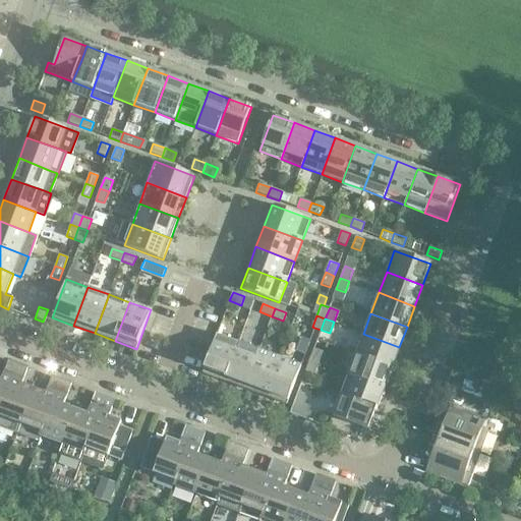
[(363,334),(355,355),(391,368),(399,347),(363,334)]
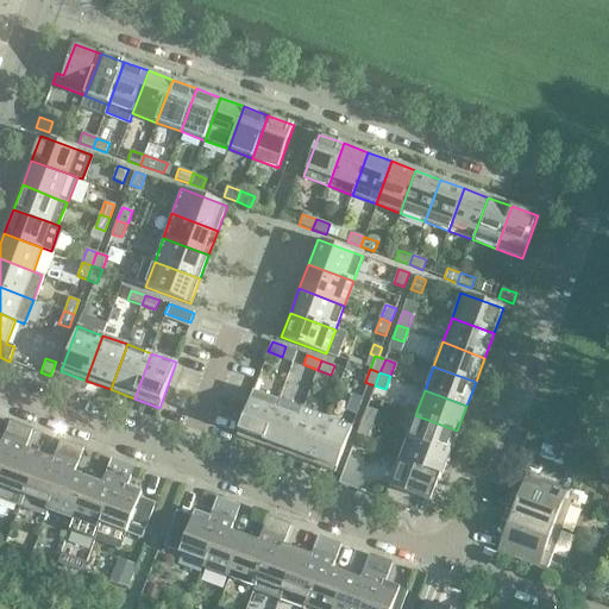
[(253,391),(237,437),(262,446),(278,401),(253,391)]
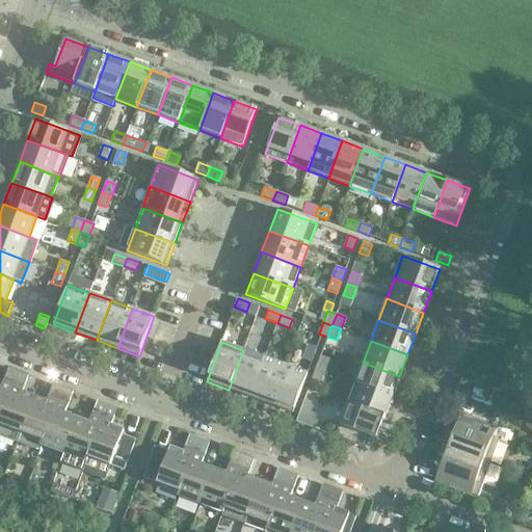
[(312,362),(316,348),(308,345),(302,358),(312,362)]
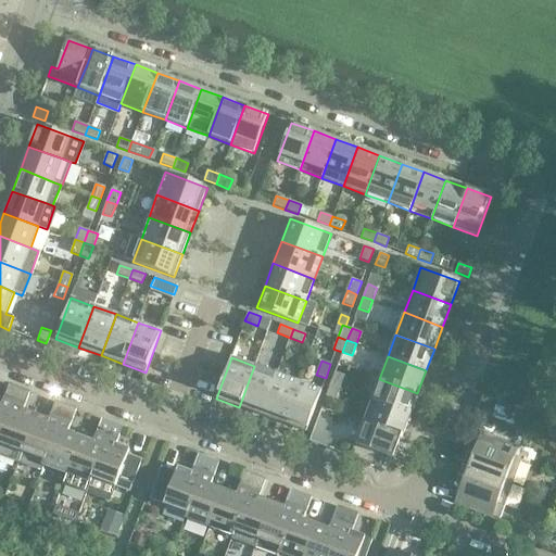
[(254,366),(239,407),(261,415),(276,374),(254,366)]
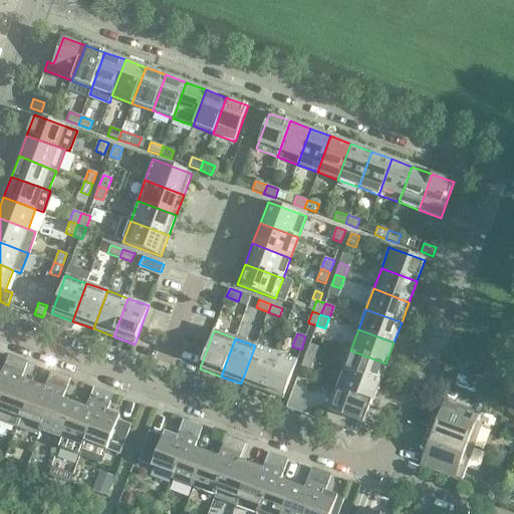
[(310,343),(305,355),(314,358),(318,347),(310,343)]
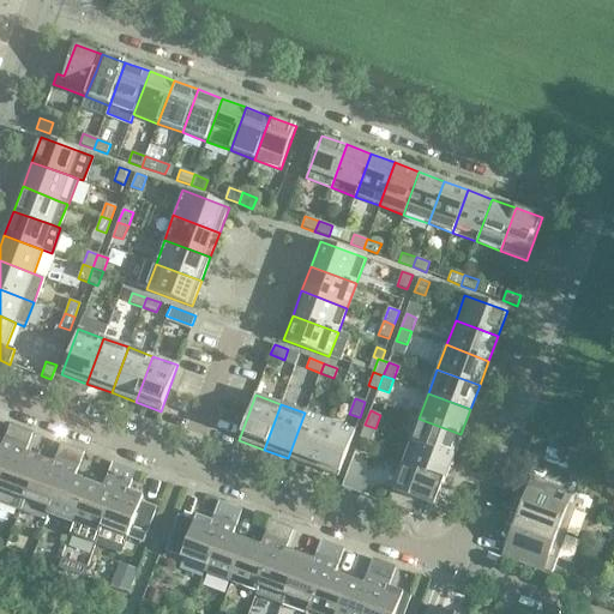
[(305,413),(288,458),(313,468),(330,421),(305,413)]
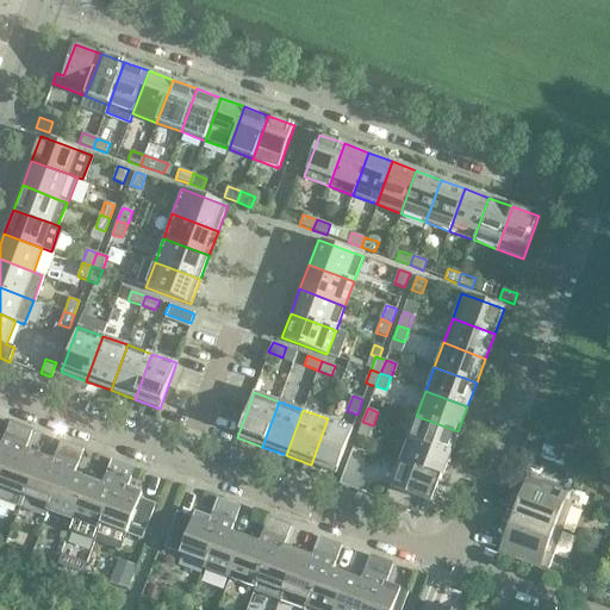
[(416,416),(408,439),(449,455),(458,431),(416,416)]
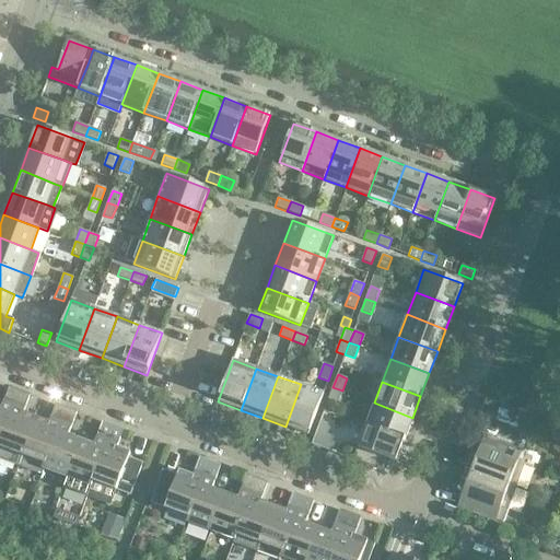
[(301,384),(286,427),(308,434),(324,393),(301,384)]
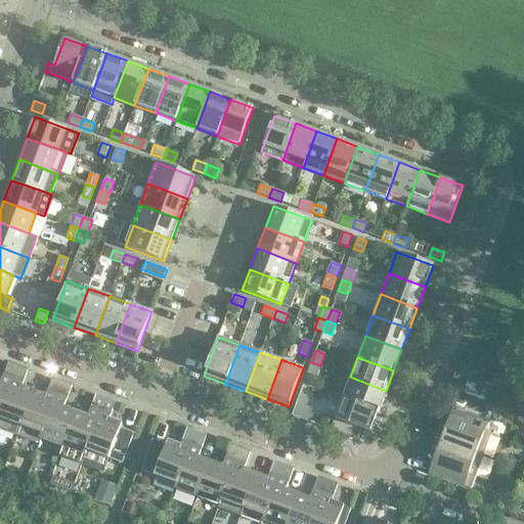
[(311,362),(307,374),(315,377),(320,365),(311,362)]
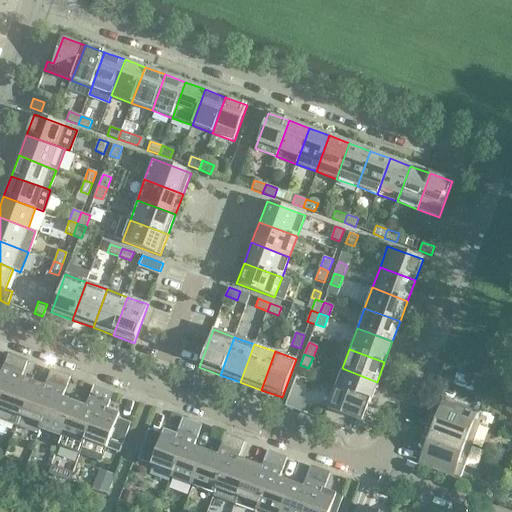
[(0,374),(0,408),(18,358),(8,355),(0,375),(0,374)]
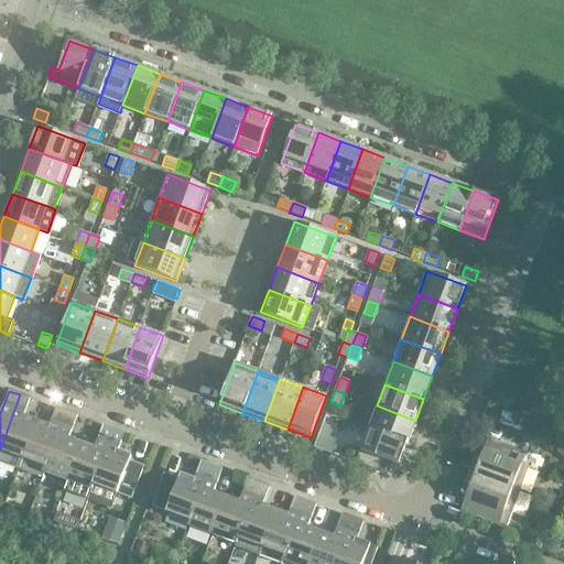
[(0,449),(0,464),(18,470),(22,459),(35,421),(23,416),(30,399),(20,394),(0,449)]
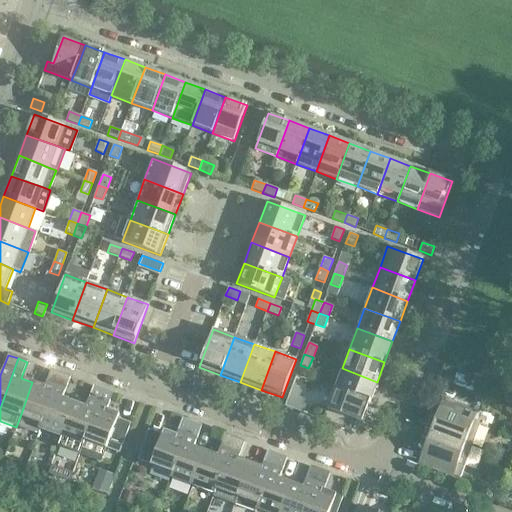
[(342,368),(334,389),(369,402),(377,382),(342,368)]
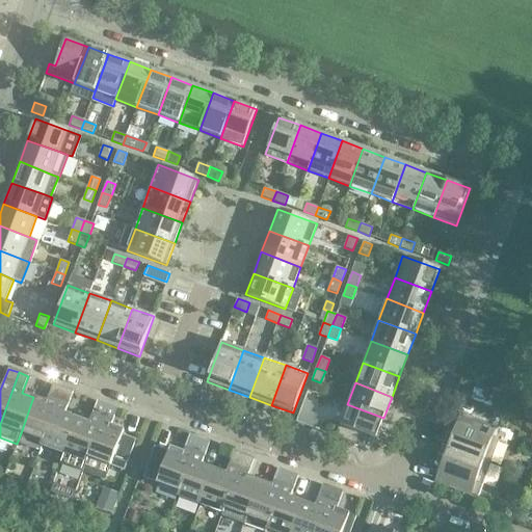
[(33,397),(21,433),(17,444),(37,451),(41,446),(42,441),(62,389),(53,384),(46,401),(33,397)]
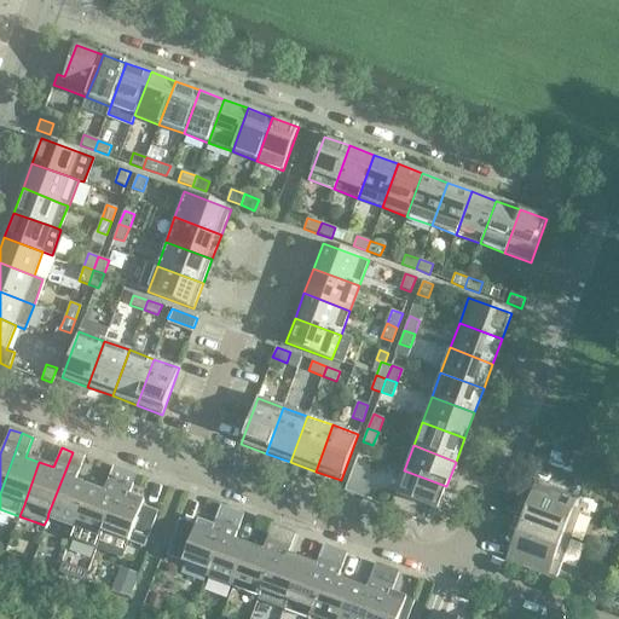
[(539,484),(536,496),(534,497),(531,495),(521,521),(571,539),(579,515),(588,518),(594,502),(578,496),(580,487),(568,482),(578,458),(554,449),(548,464),(537,460),(530,479),(539,484)]
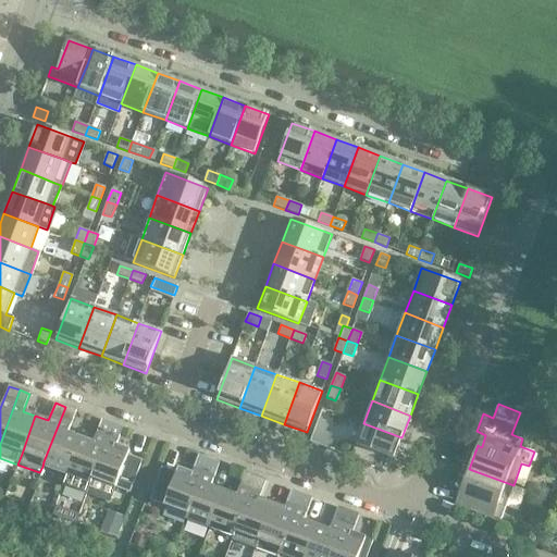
[(65,407),(44,461),(42,467),(66,475),(81,437),(69,432),(76,411),(65,407)]
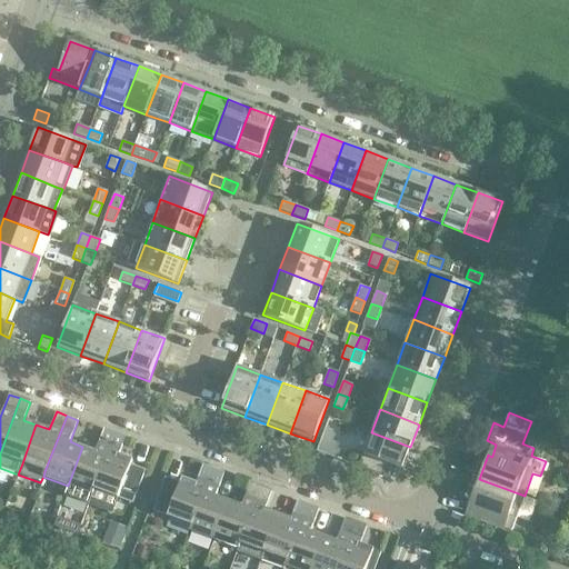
[(82,447),(68,486),(65,496),(85,503),(90,502),(95,490),(93,489),(95,486),(115,433),(103,429),(96,452),(82,447)]
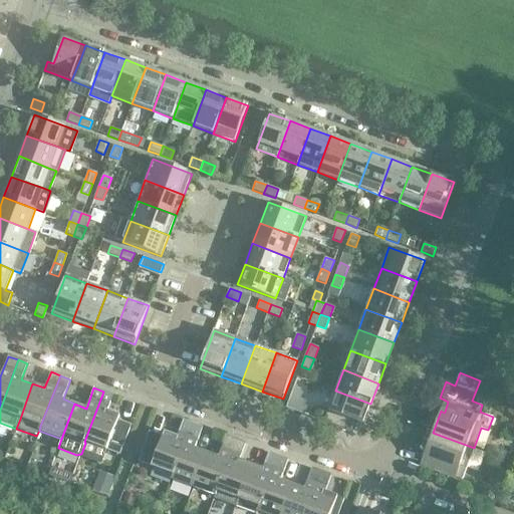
[(335,391),(323,422),(349,432),(353,420),(363,424),(370,404),(335,391)]
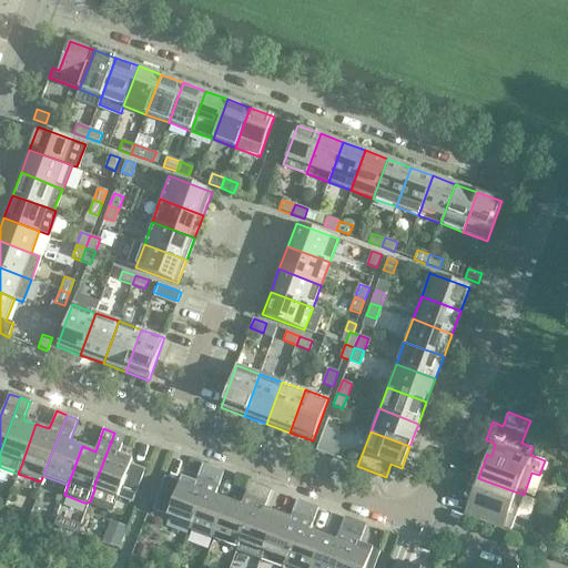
[(114,433),(94,485),(93,488),(94,489),(118,498),(121,488),(137,494),(146,465),(118,454),(124,436),(114,433)]
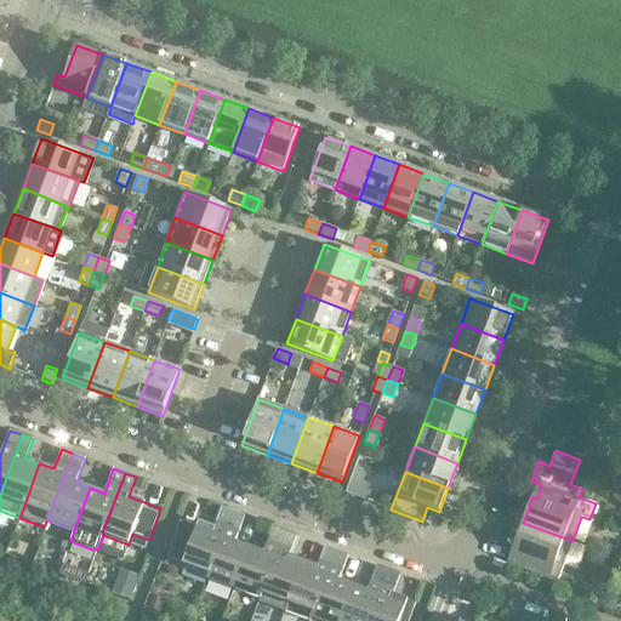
[(363,477),(352,473),(345,493),(365,500),(369,490),(363,477)]
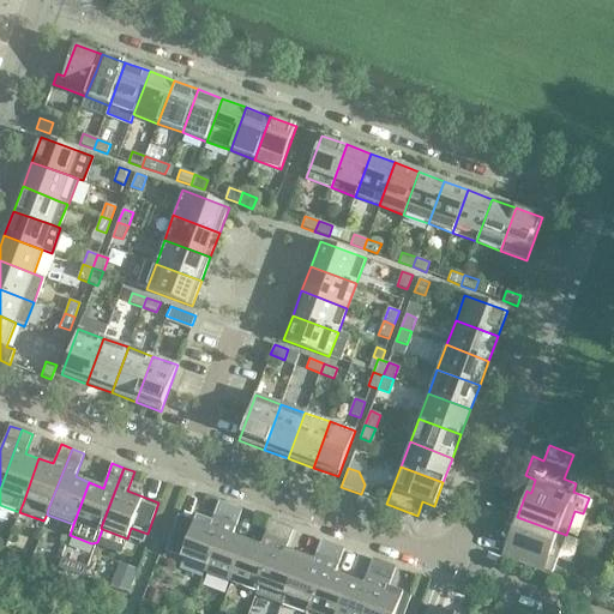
[(169,542),(185,548),(181,557),(208,566),(206,567),(208,569),(209,565),(230,507),(218,503),(211,522),(180,511),(169,542)]
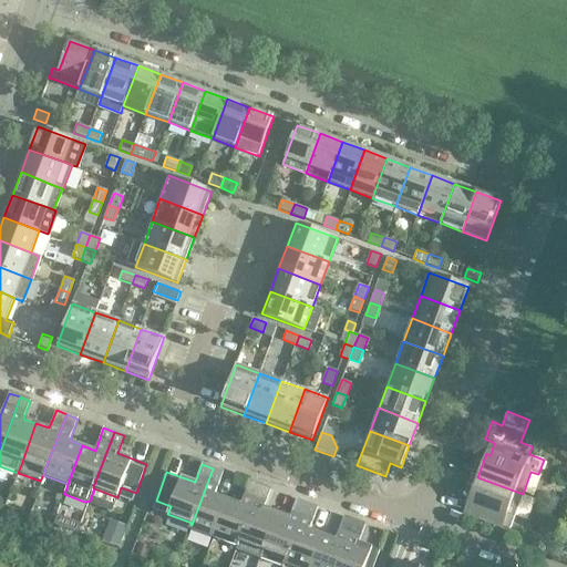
[(192,525),(191,524),(189,528),(214,537),(227,500),(215,495),(223,472),(213,468),(193,522),(192,525)]
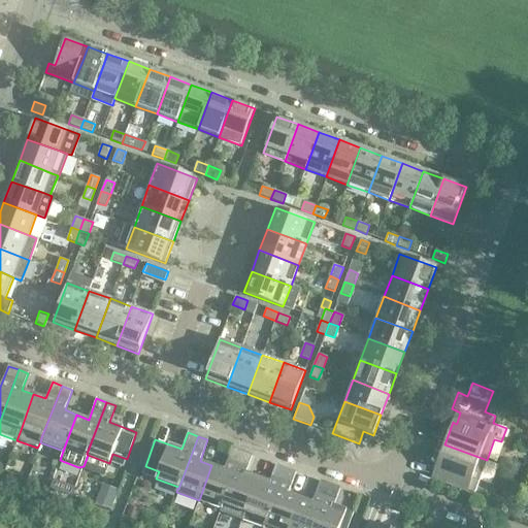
[(479,481),(487,460),(444,444),(432,477),(474,493),(479,481)]
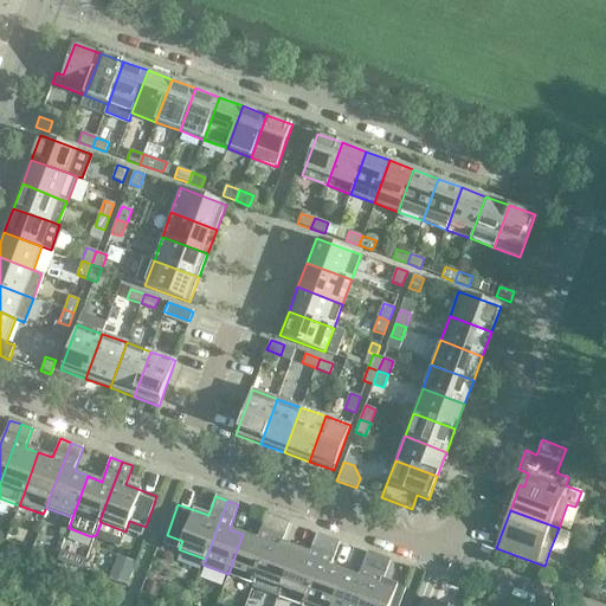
[(243,534),(229,574),(255,584),(256,580),(255,579),(278,520),(266,515),(257,539),(243,534)]
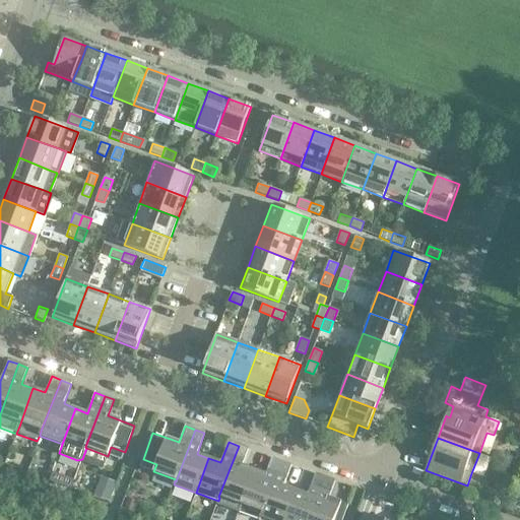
[(219,498),(218,501),(216,505),(237,512),(240,504),(253,469),(242,465),(248,449),(239,446),(218,497),(219,498)]
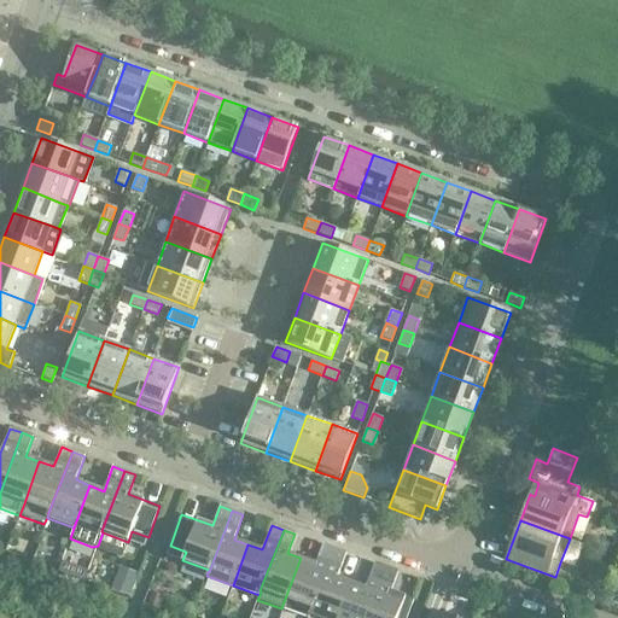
[(301,558),(285,599),(312,608),(312,610),(313,610),(314,606),(334,548),(322,544),(315,564),(301,558)]
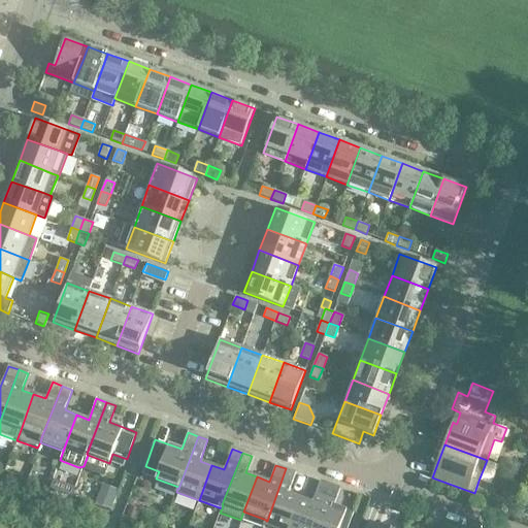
[(267,521),(266,521),(264,524),(273,527),(288,527),(300,498),(288,494),(296,472),(286,468),(268,518),(267,521)]
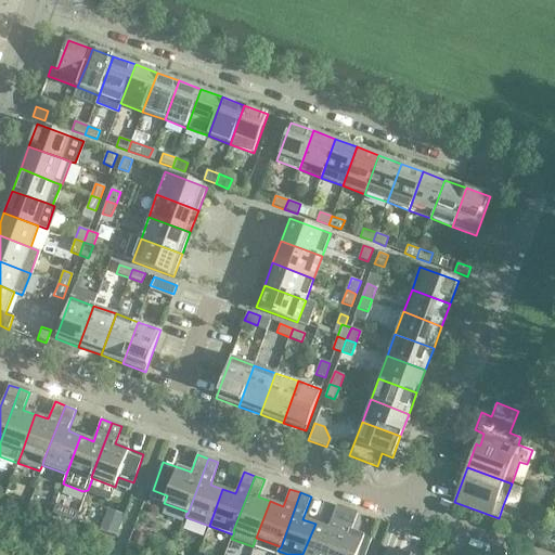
[(315,524),(302,554),(330,554),(346,510),(336,506),(328,528),(315,524)]
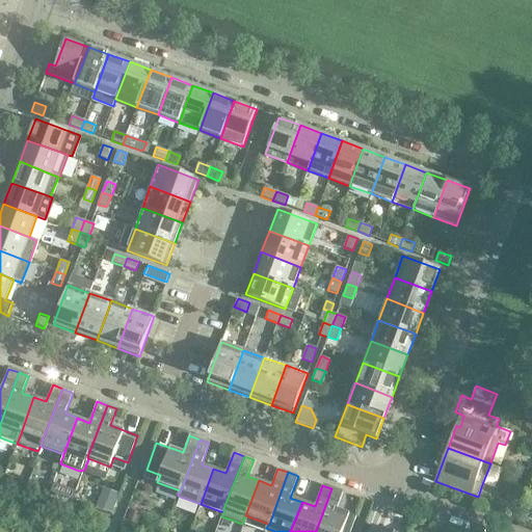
[(98,509),(111,514),(118,494),(105,488),(98,509)]
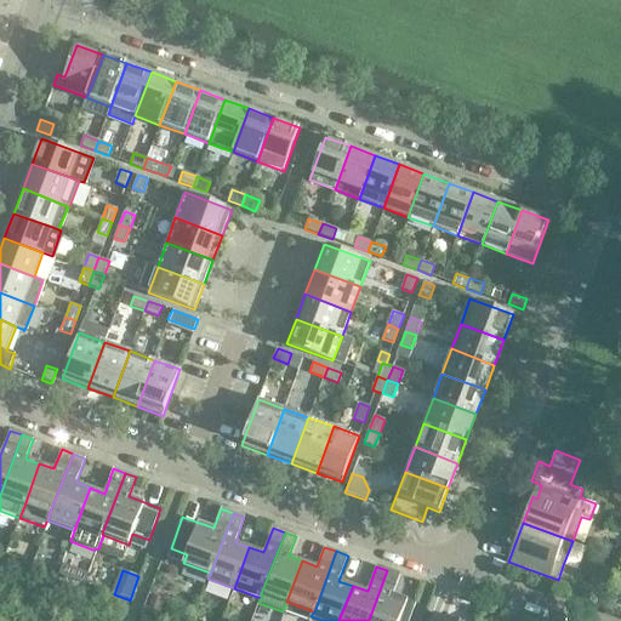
[(408,620),(415,603),(393,594),(399,575),(387,570),(369,620),(408,620)]
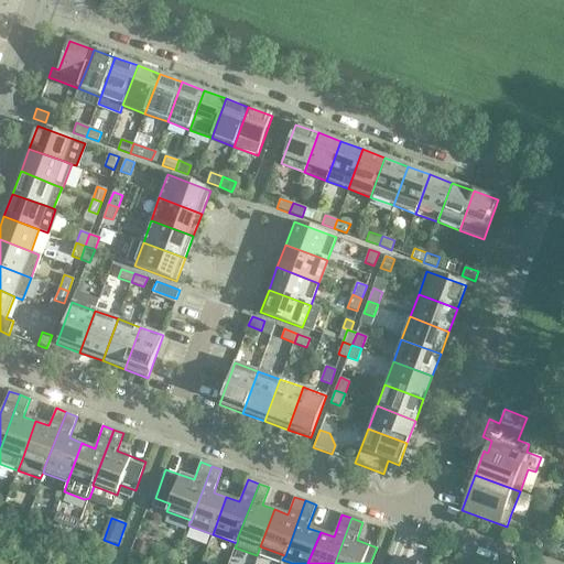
[(148,542),(136,538),(131,550),(143,554),(148,542)]
